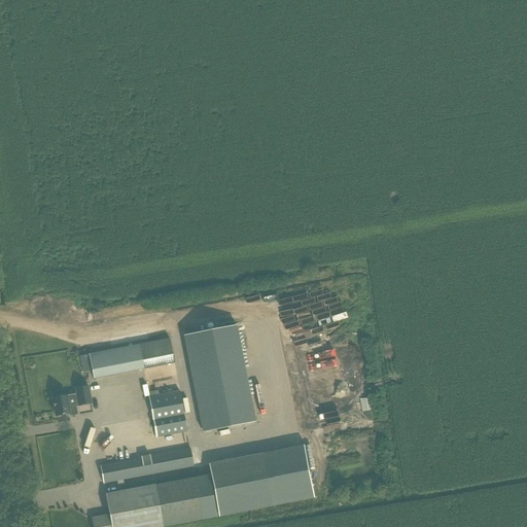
[(237,325),(183,336),(203,432),(256,422),(237,325)]
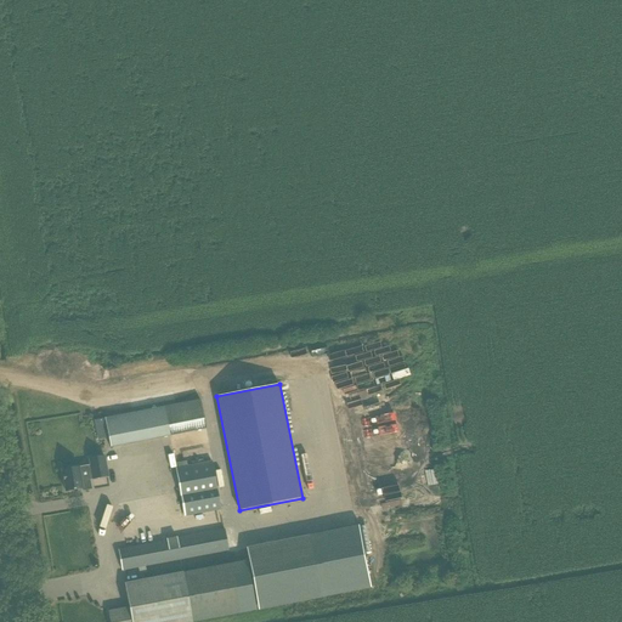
[(199,400),(105,418),(111,447),(205,429),(199,400)]
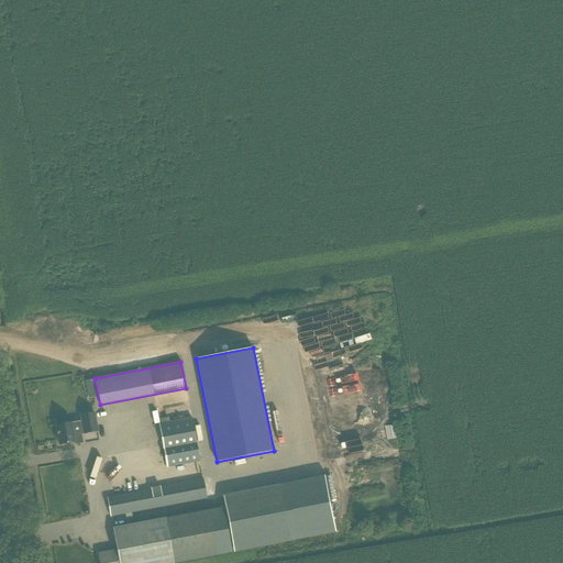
[(56,426),(59,445),(74,442),(74,444),(83,443),(80,432),(84,432),(84,434),(97,432),(94,414),(81,416),(81,421),(56,426)]
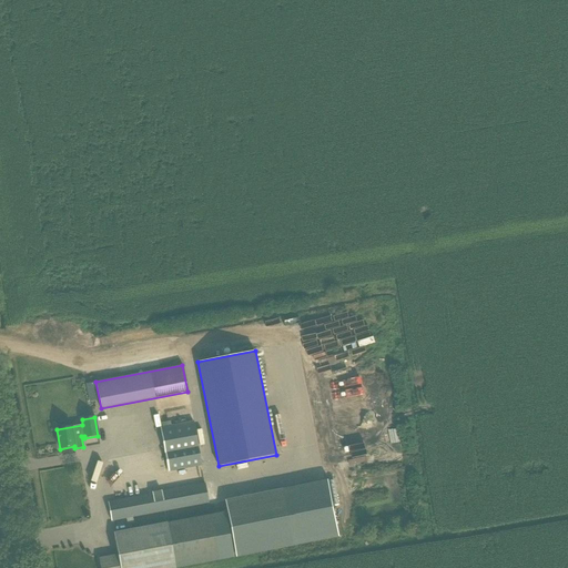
[(160,427),(168,472),(201,466),(193,421),(160,427)]
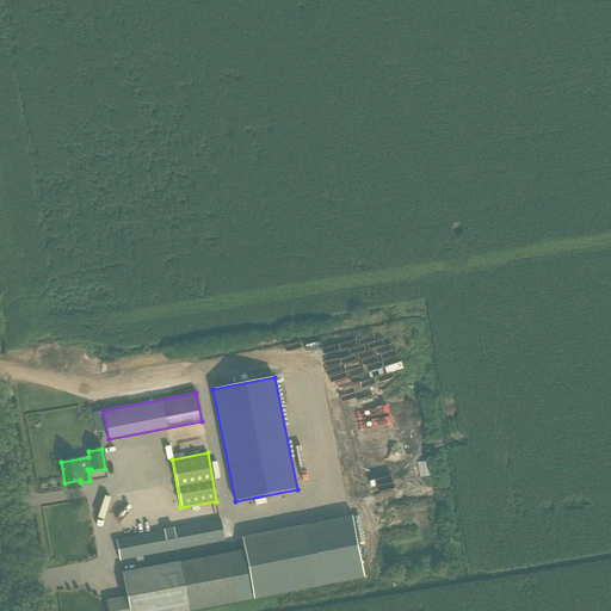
[(303,526),(241,538),(253,599),(315,587),(365,578),(353,516),(303,526)]
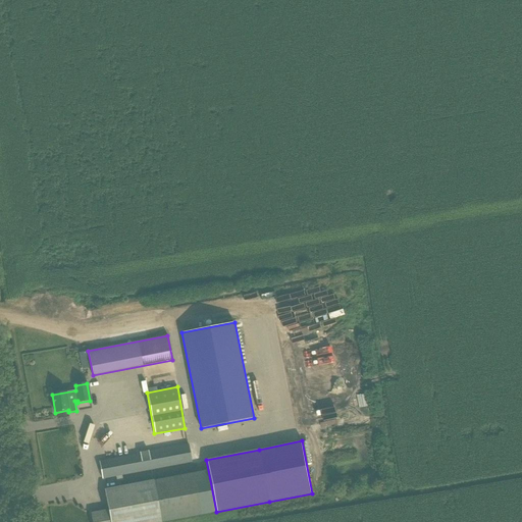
[(99,462),(102,479),(191,462),(188,445),(99,462)]
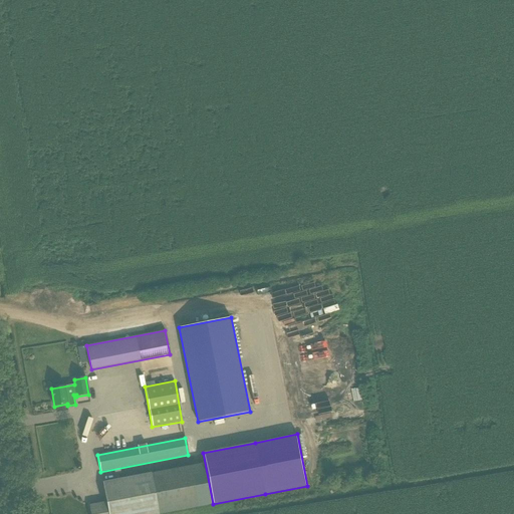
[(63,456),(58,462),(65,468),(69,462),(63,456)]
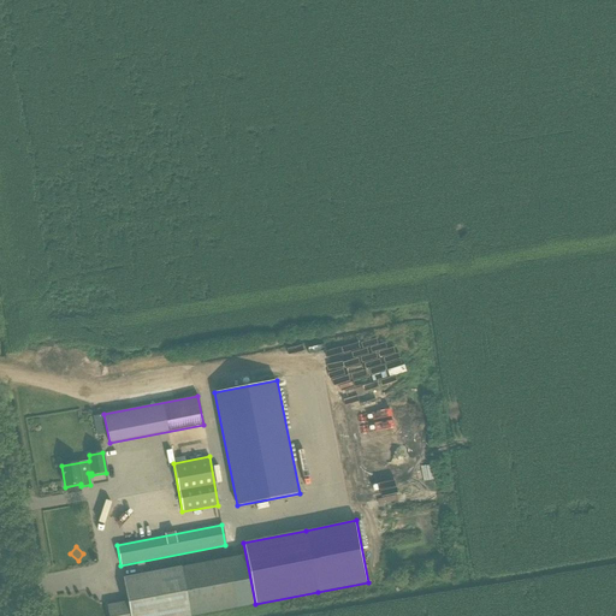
[(107,606),(108,615),(188,615),(238,606),(230,558),(182,568),(123,579),(128,603),(107,606)]
